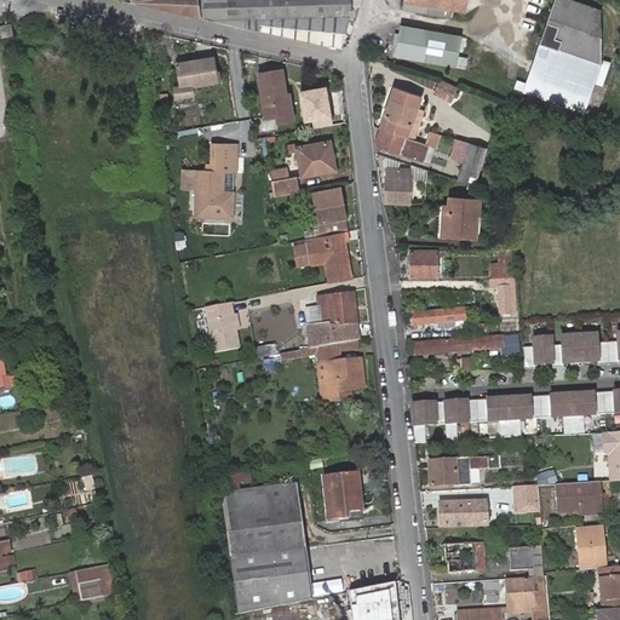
[(121,0),(122,0),(200,17),(196,0),(121,0)]
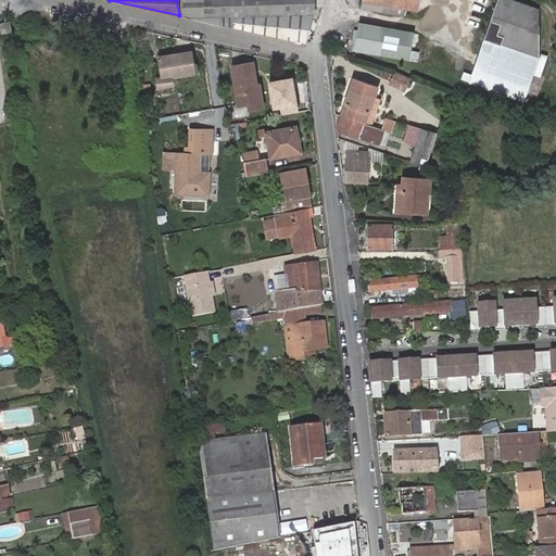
[(176,0),(179,15),(305,45),(314,13),(313,0),(176,0)]
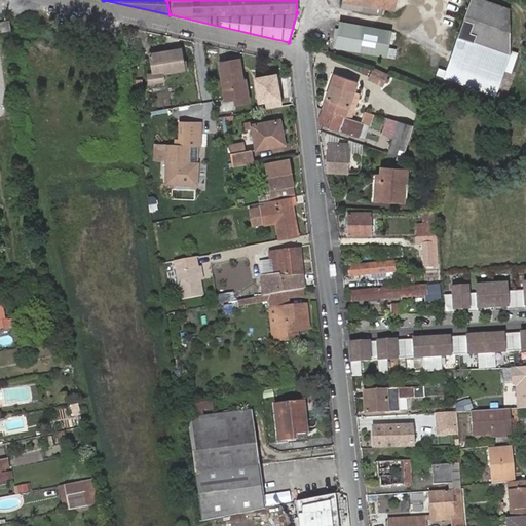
[(395,0),(347,0),(362,3),(361,10),(380,13),(381,6),(393,8),(395,0)]
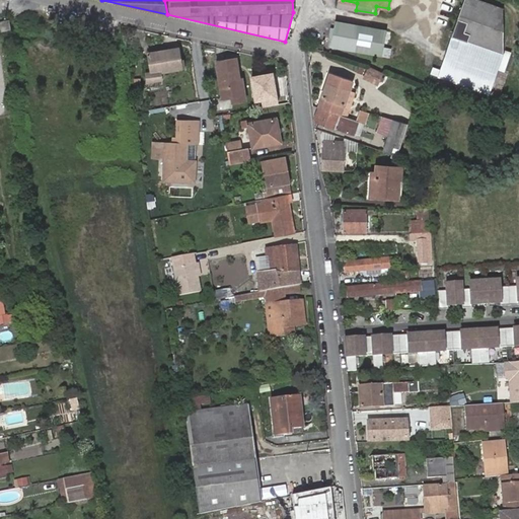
[(459,0),(455,14),(440,65),(433,63),(431,71),(489,88),(502,47),(500,1),(495,0),(459,0)]
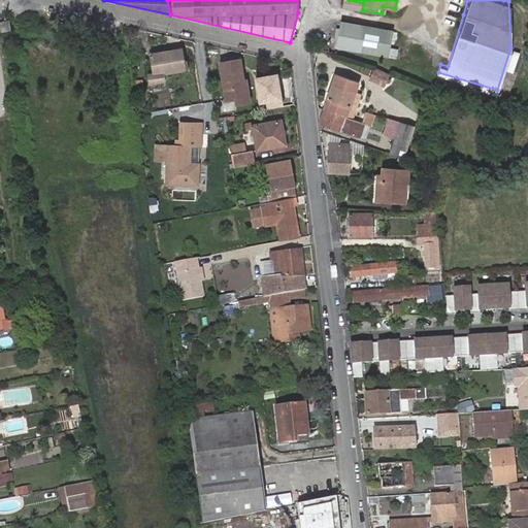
[(11,19),(1,20),(3,30),(12,29),(11,19)]
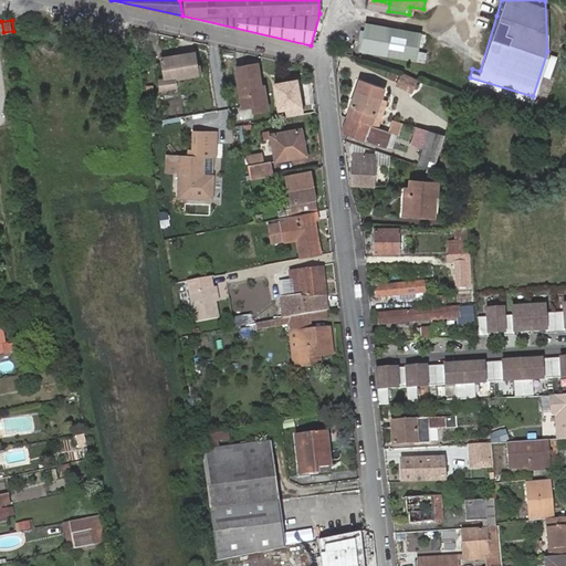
[(423,43),(427,43),(428,33),(366,23),(362,50),(417,59),(425,61),(426,52),(420,50),(419,50),(418,50),(419,43),(423,43)]
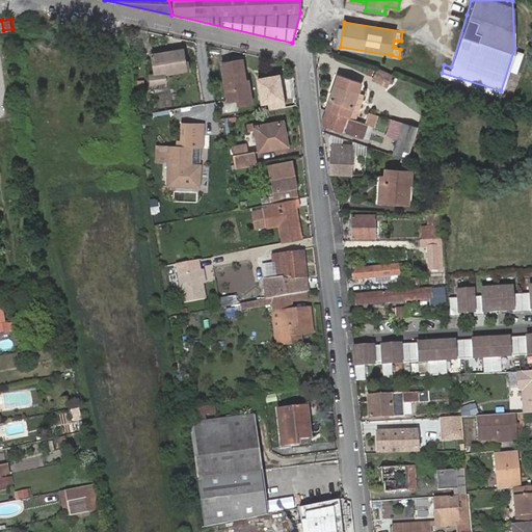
[(186,71),(183,50),(153,54),(156,74),(156,75),(165,74),(186,71)]
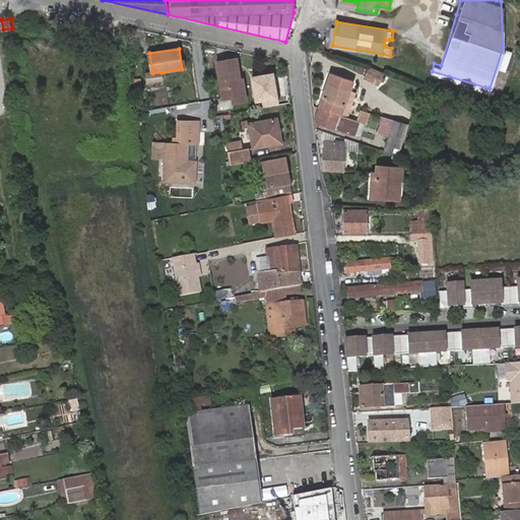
[(507,51),(500,69),(505,71),(512,53),(507,51)]
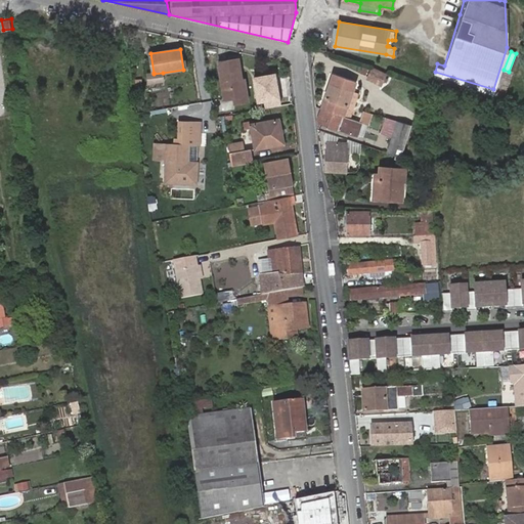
[(238,59),(218,62),(224,100),(233,99),(234,104),(249,101),(244,70),(239,71),(238,59)]
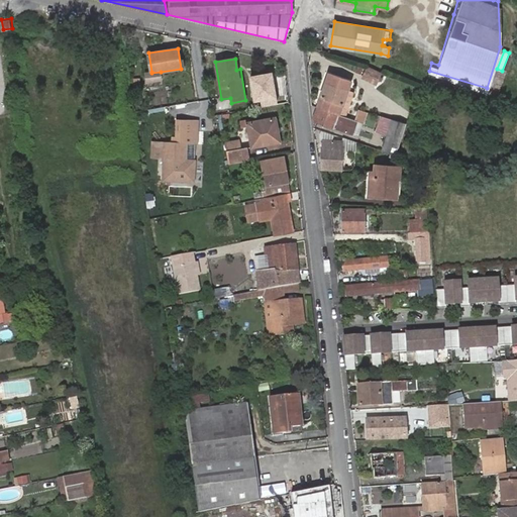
[(375,84),(381,74),(368,67),(367,69),(358,66),(355,71),(364,74),(363,77),(375,84)]
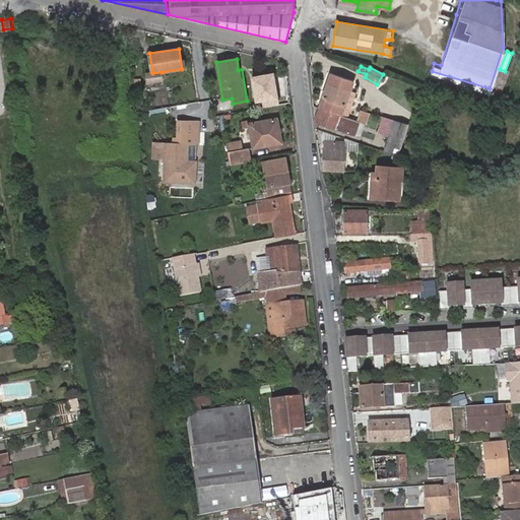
[(152,73),(146,74),(147,82),(163,79),(161,72),(152,73)]
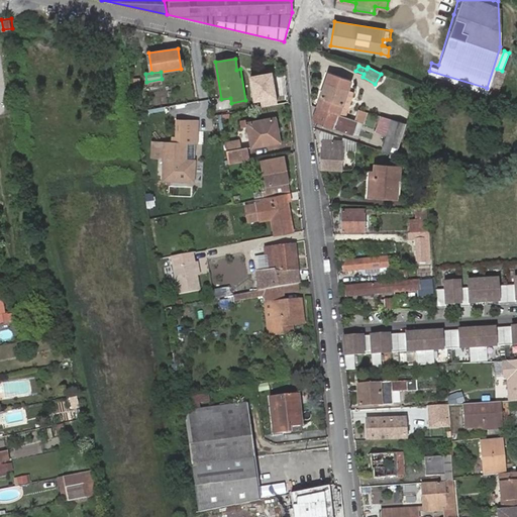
[(329,72),(326,84),(347,91),(350,80),(329,72)]
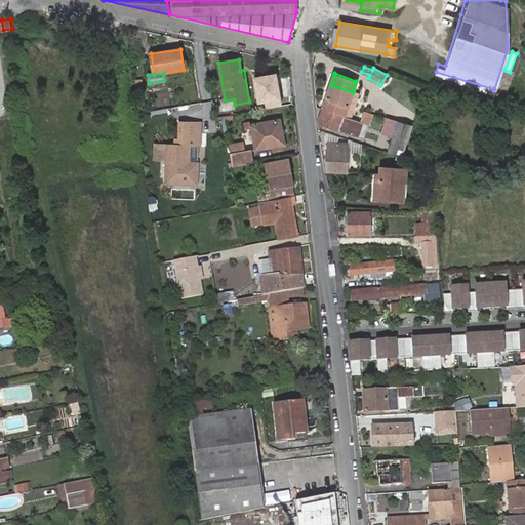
[(331,85),(323,108),(344,115),(348,105),(353,92),(331,85)]
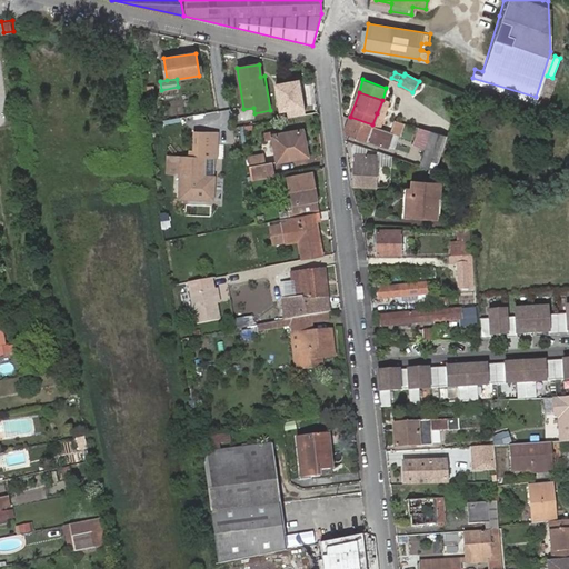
[(382,100),(377,113),(382,115),(387,101),(382,100)]
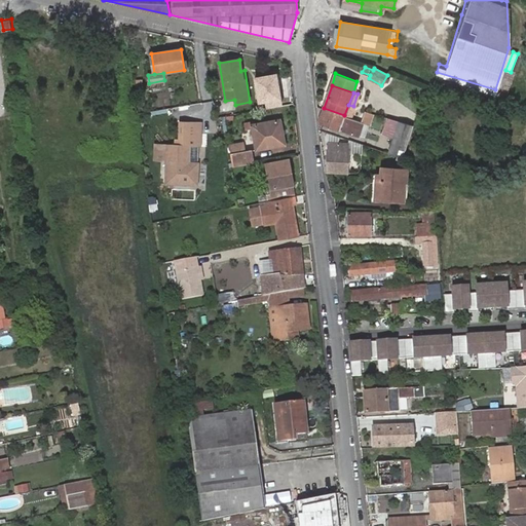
[(324,108),(318,122),(359,136),(365,137),(369,124),(373,112),(365,109),(361,121),(344,115),(324,108)]
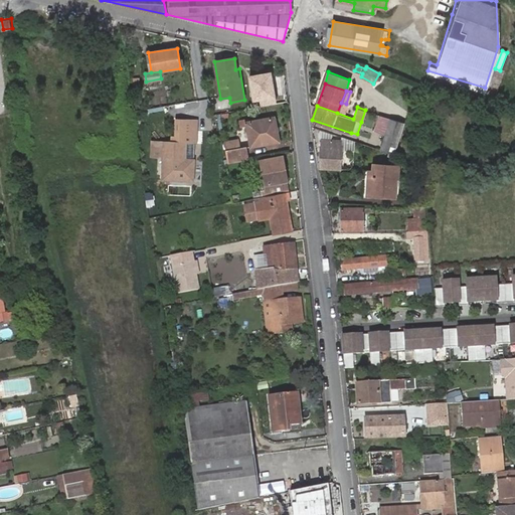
[(275,117),(246,122),(246,119),(240,120),(241,127),(247,126),(251,146),(280,141),(275,117)]
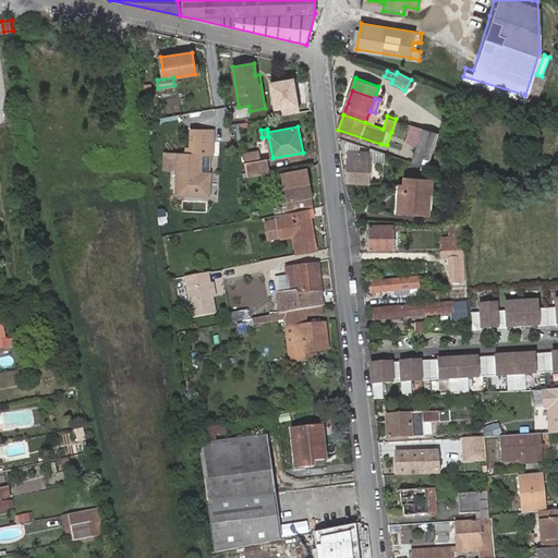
[(422,132),(410,128),(405,143),(417,147),(422,132)]
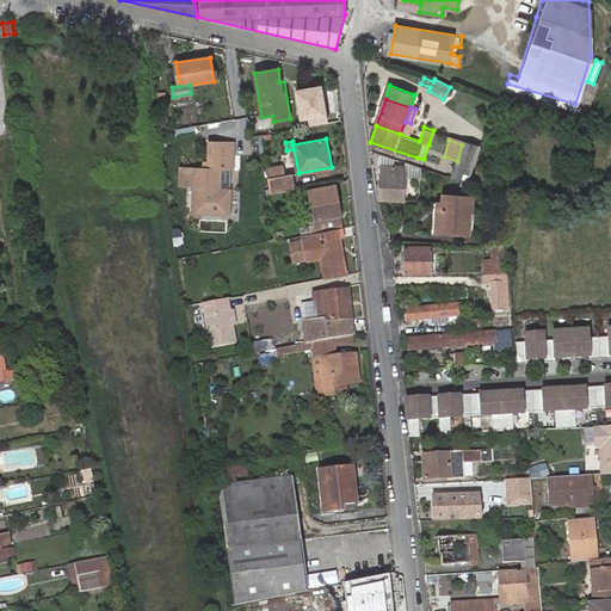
[(451,178),(469,183),(481,144),(464,140),(462,144),(457,161),(451,178)]
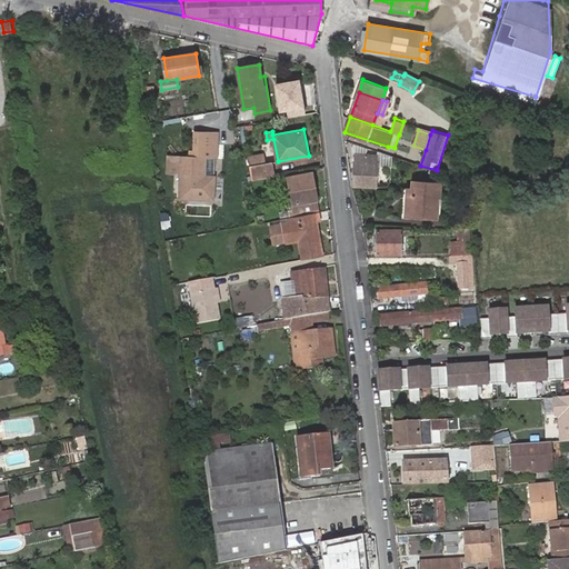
[(181,155),(180,171),(178,195),(211,198),(213,176),(205,175),(207,157),(216,158),(218,137),(215,133),(198,132),(195,135),(193,152),(197,152),(197,156),(190,156),(181,155)]
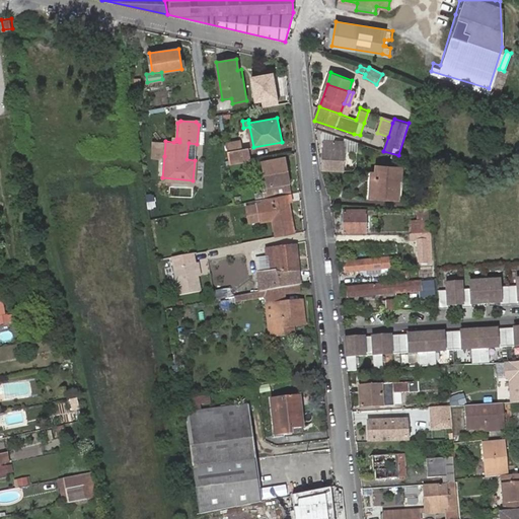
[(336,135),(324,132),(323,140),(335,141),(336,135)]
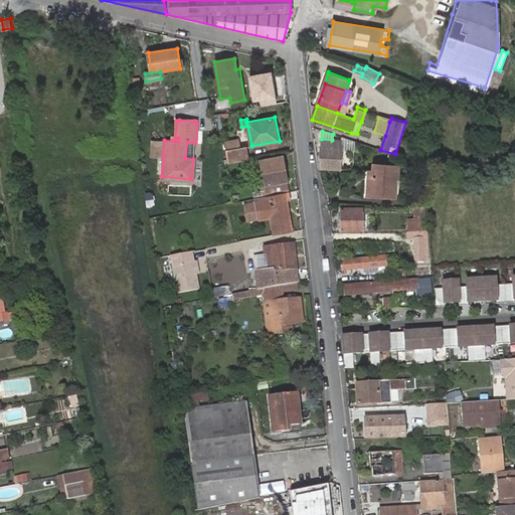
[(355,142),(342,137),(342,141),(341,150),(355,151),(355,142)]
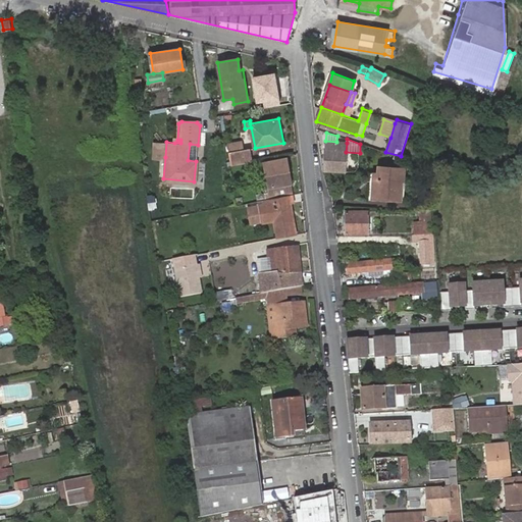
[(241,141),(227,143),(228,152),(242,150),(241,141)]
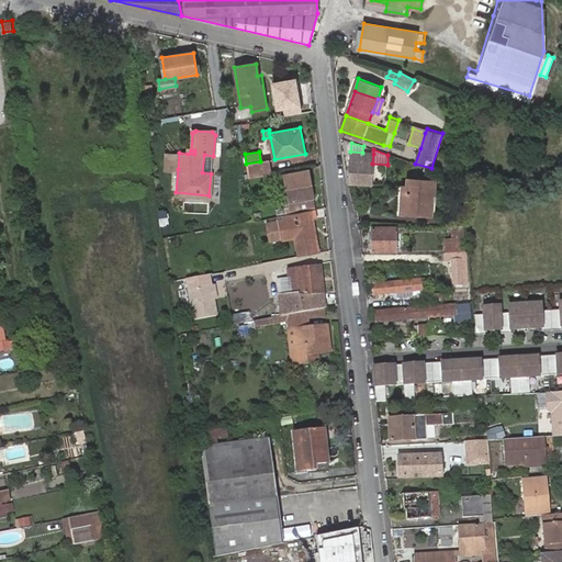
[(350,152),(349,183),(371,184),(372,164),(373,154),(362,153),(350,152)]
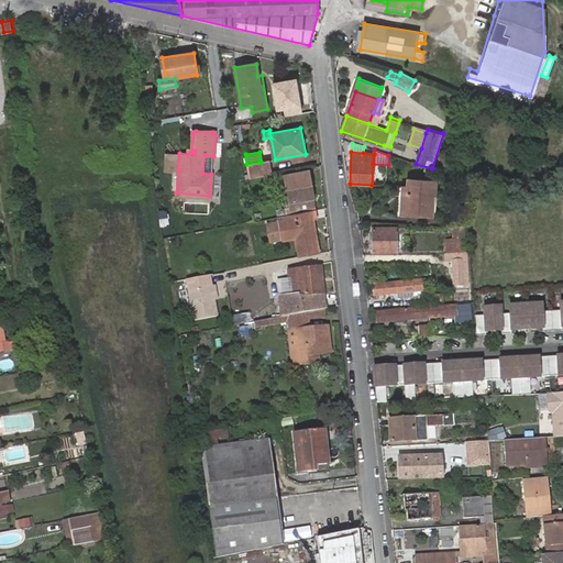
[(454,156),(442,152),(437,167),(450,172),(454,156)]
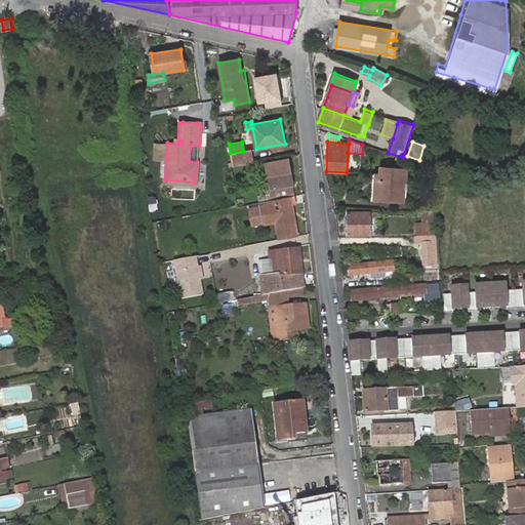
[(156,157),(166,158),(167,143),(158,143),(156,157)]
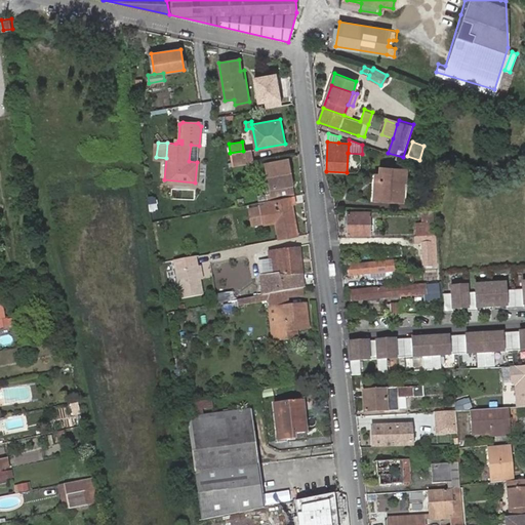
[(230,153),(232,166),(245,164),(252,162),(250,150),(243,151),(230,153)]
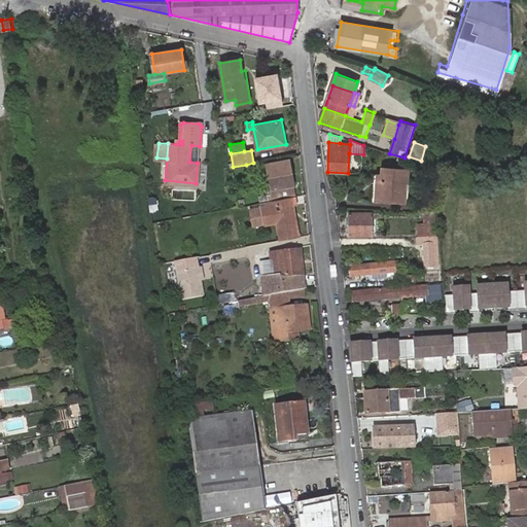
[(294,196),(295,196),(289,161),(268,164),(273,194),(267,195),(268,201),(294,196)]
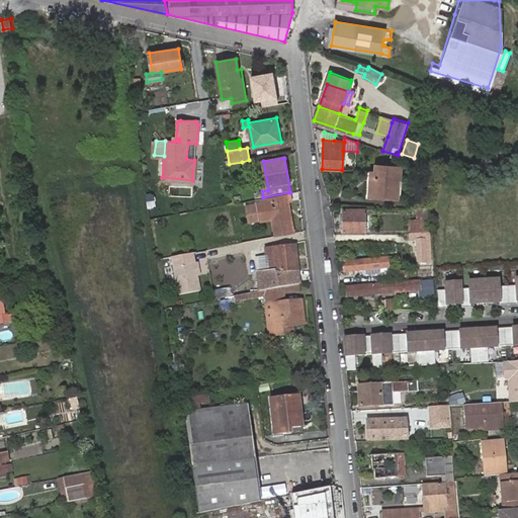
[(400,182),(401,167),(375,166),(374,172),(368,172),(366,198),(375,199),(375,197),(398,199),(399,182),(400,182)]
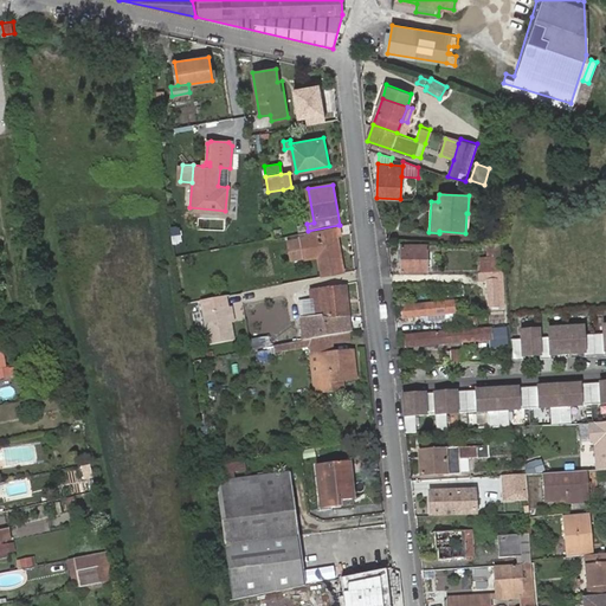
[(309,234),(298,237),(301,243),(302,256),(303,259),(316,257),(320,277),(343,272),(337,237),(340,236),(339,225),(308,231),(309,234)]
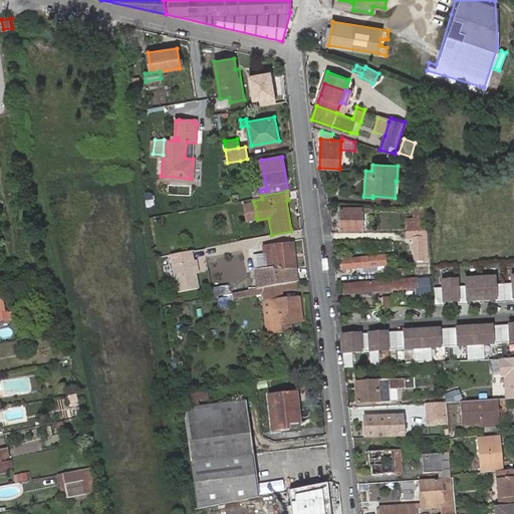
[(256,217),(255,206),(247,208),(249,218),(256,217)]
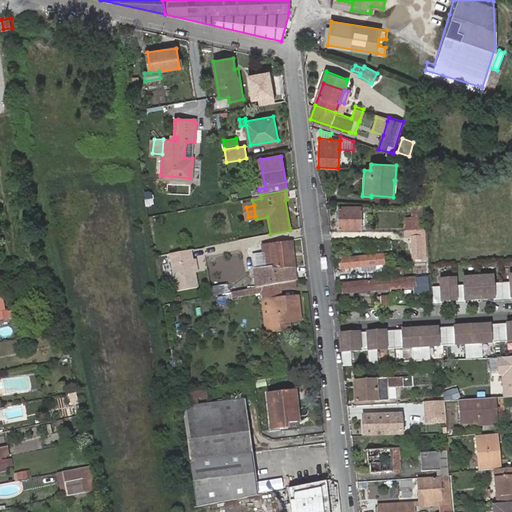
[(420,219),(421,206),(408,206),(408,212),(414,212),(414,219),(420,219)]
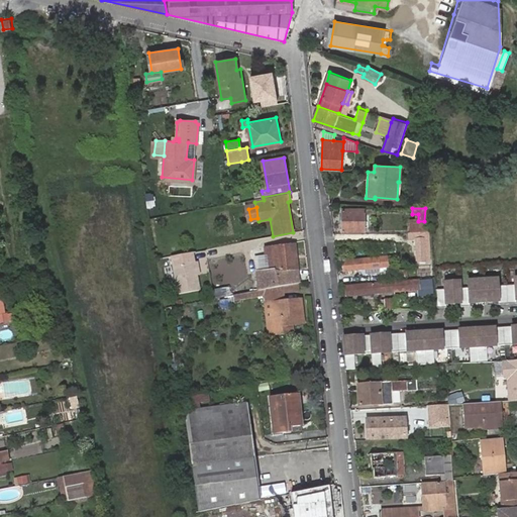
[(376,210),(343,210),(343,231),(364,231),(364,214),(376,214),(376,210)]
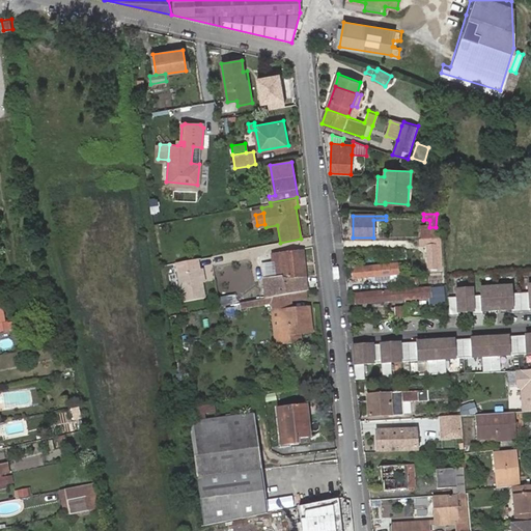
[(441,251),(441,240),(438,240),(423,240),(422,240),(422,248),(428,248),(428,270),(437,270),(437,251),(441,251)]
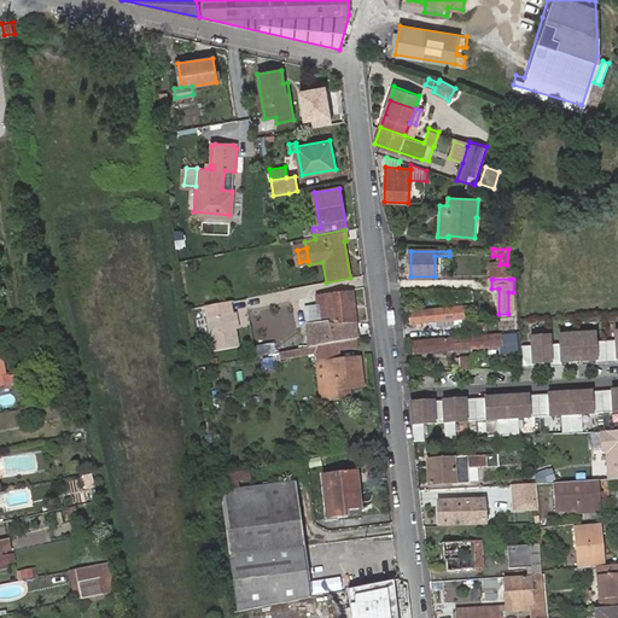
[(357,337),(353,293),(318,296),(321,325),(308,326),(310,347),(314,347),(314,345),(319,345),(357,337)]
